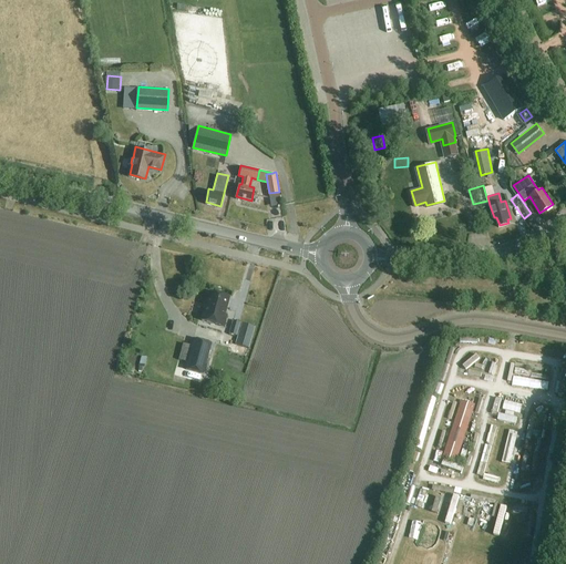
[(229,296),(209,290),(203,318),(224,324),(227,314),(225,313),(229,296)]
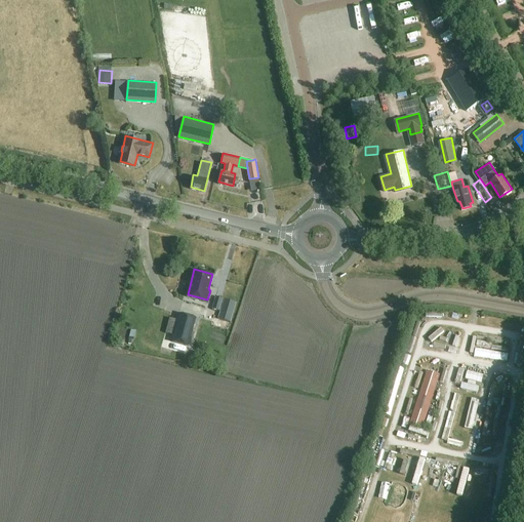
[(223,296),(222,295),(216,294),(212,307),(218,309),(223,296)]
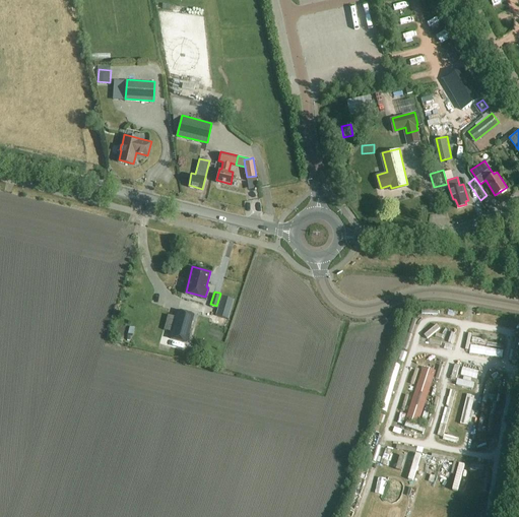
[(234,297),(222,294),(216,313),(229,317),(234,297)]
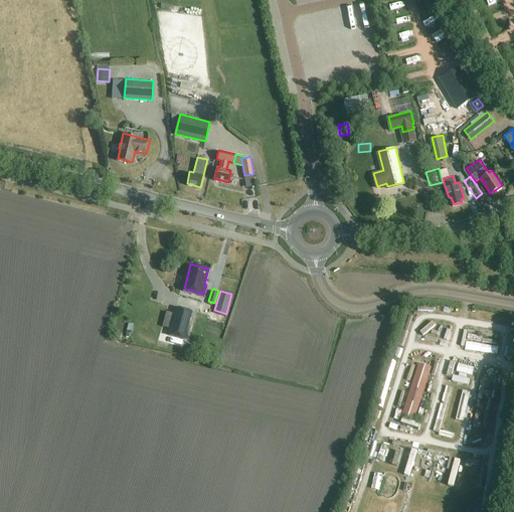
[(196,293),(194,303),(201,305),(203,295),(196,293)]
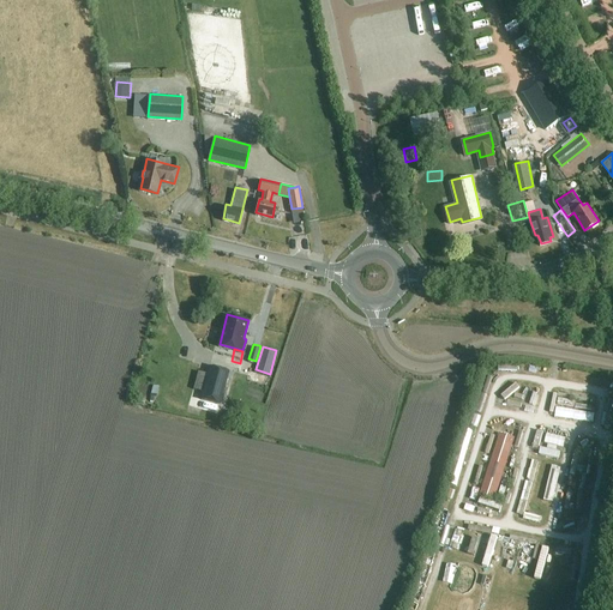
[(202,397),(221,402),(229,369),(210,364),(202,397)]
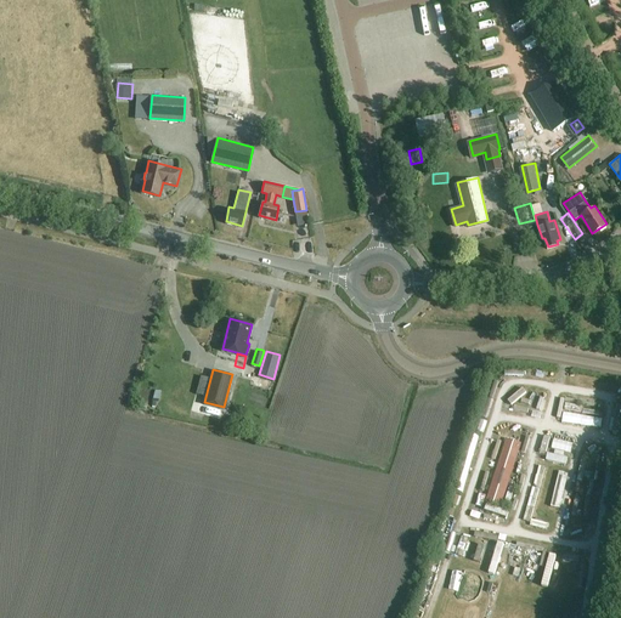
[(137,392),(134,404),(141,406),(145,395),(137,392)]
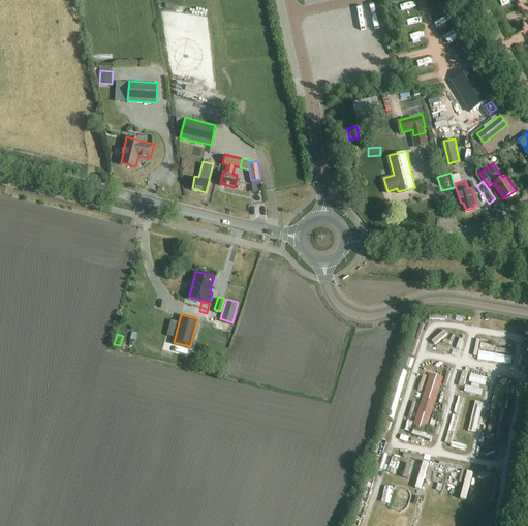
[(418,347),(430,351),(433,342),(422,338),(418,347)]
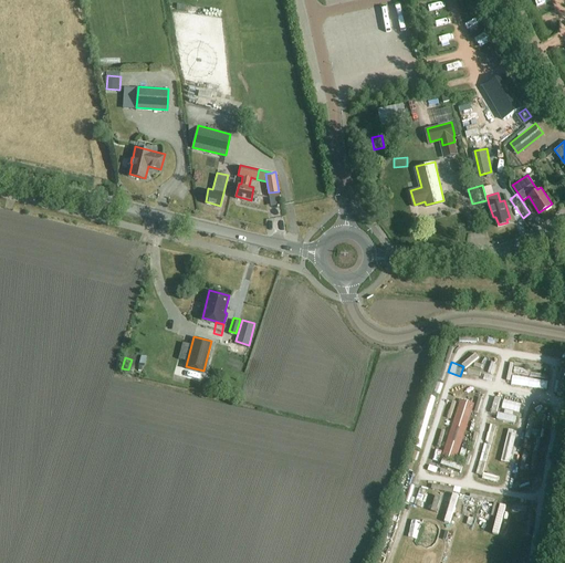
[(468,362),(464,374),(473,376),(478,365),(468,362)]
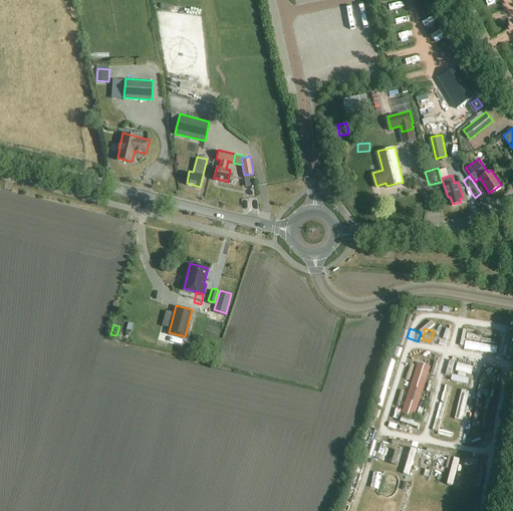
[(492,349),(496,334),(489,331),(484,347),(492,349)]
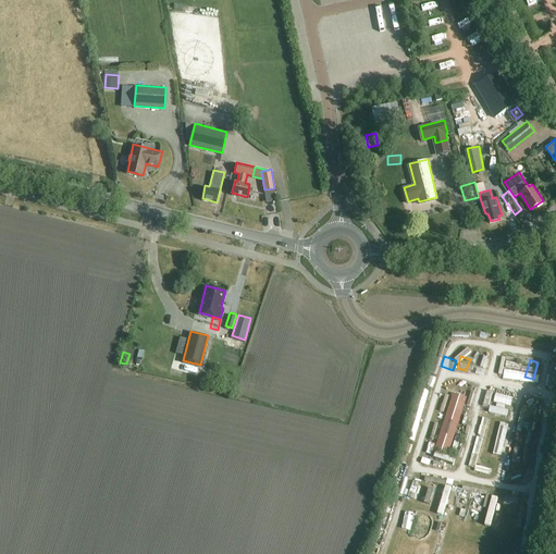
[(417,376),(422,365),(417,362),(412,372),(417,376)]
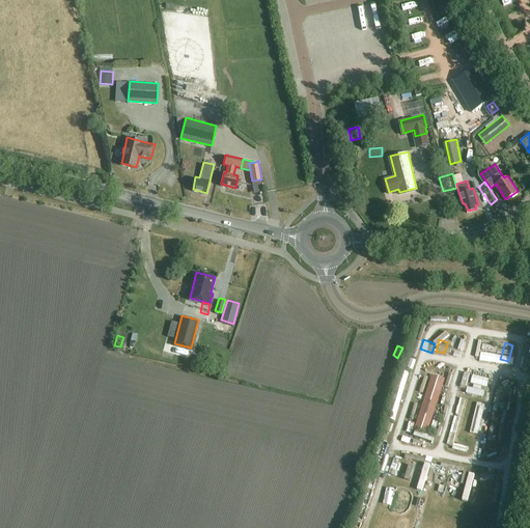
[(384,382),(390,384),(393,373),(388,371),(384,382)]
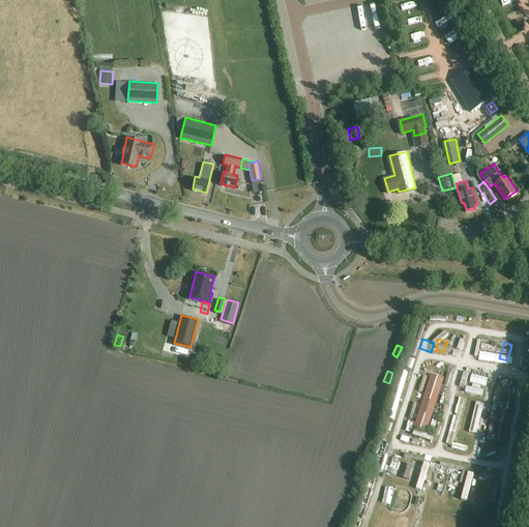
[(481,378),(481,386),(494,386),(494,379),(481,378)]
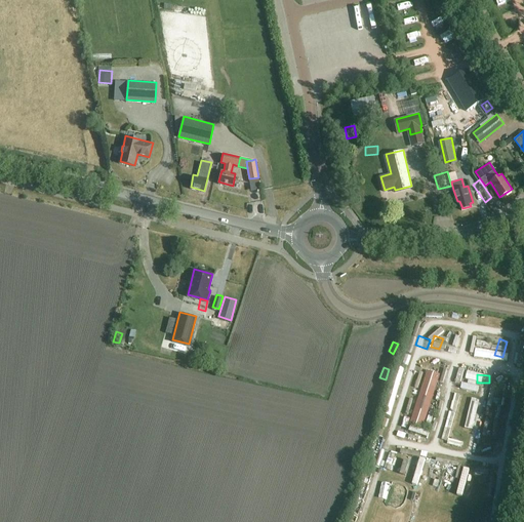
[(453,394),(447,418),(453,419),(459,396),(453,394)]
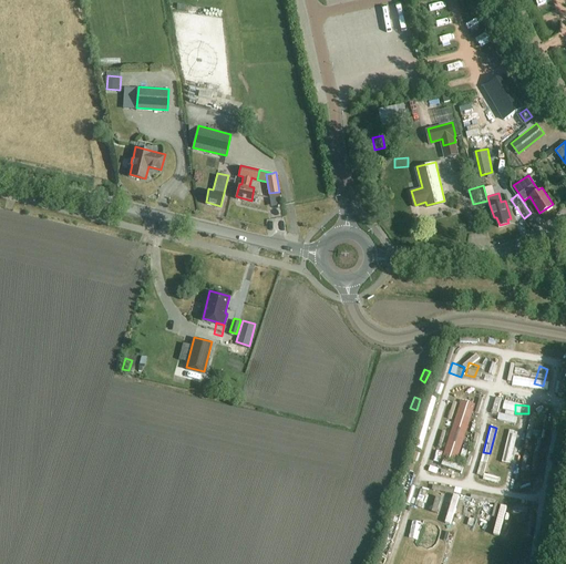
[(514,443),(515,428),(504,427),(502,442),(514,443)]
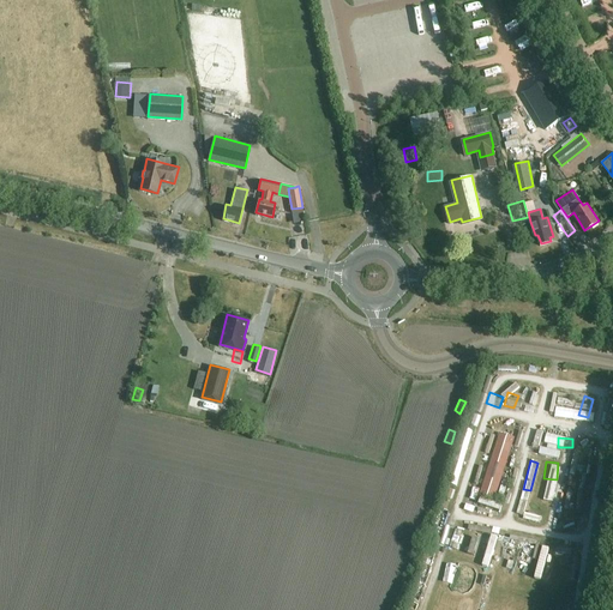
[(443,476),(444,464),(433,463),(431,473),(443,476)]
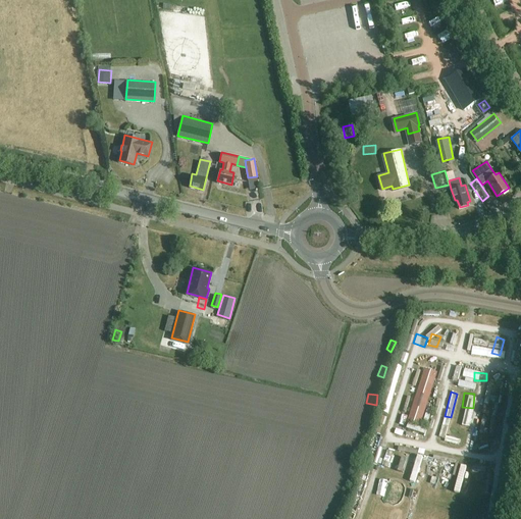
[(428,435),(435,408),(429,406),(422,434),(428,435)]
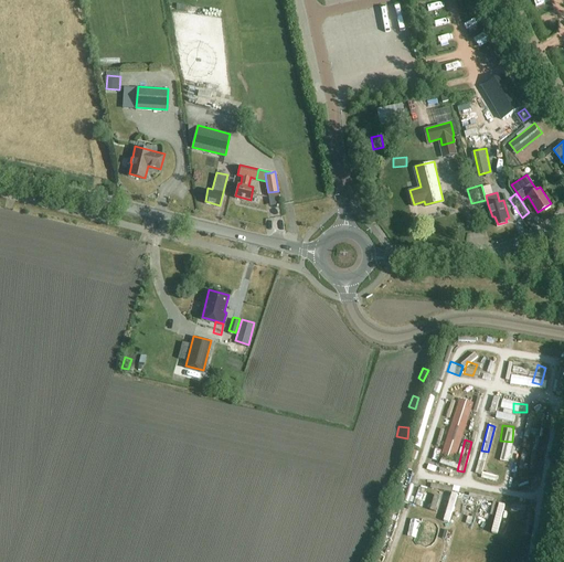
[(520,465),(524,443),(515,441),(511,463),(520,465)]
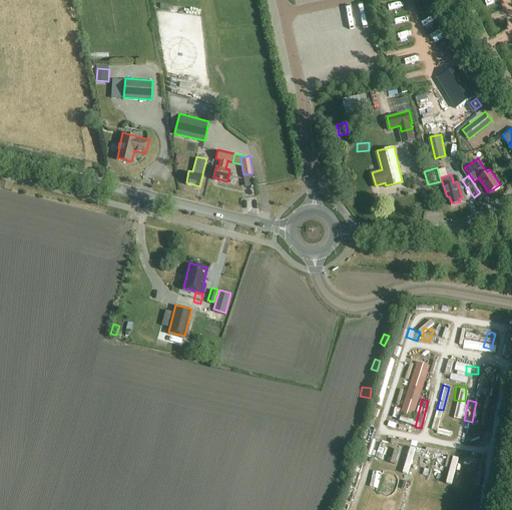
[(379,413),(382,408),(376,404),(373,409),(379,413)]
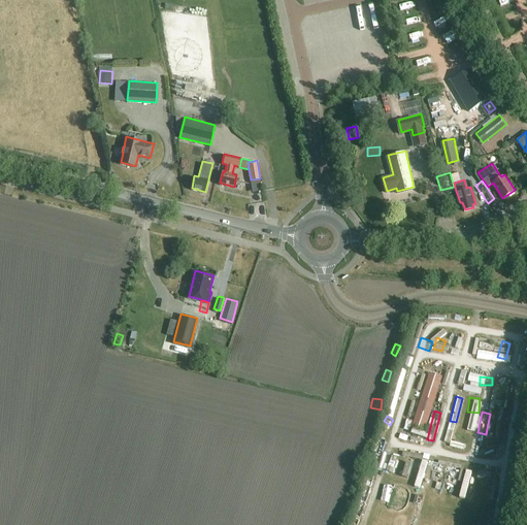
[(468,489),(475,491),(482,467),(474,465),(468,489)]
